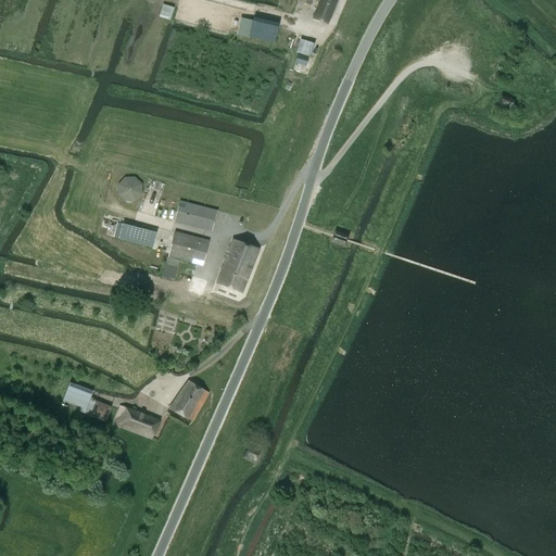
[(336,0),(320,0),(314,19),(327,24),(336,0)]
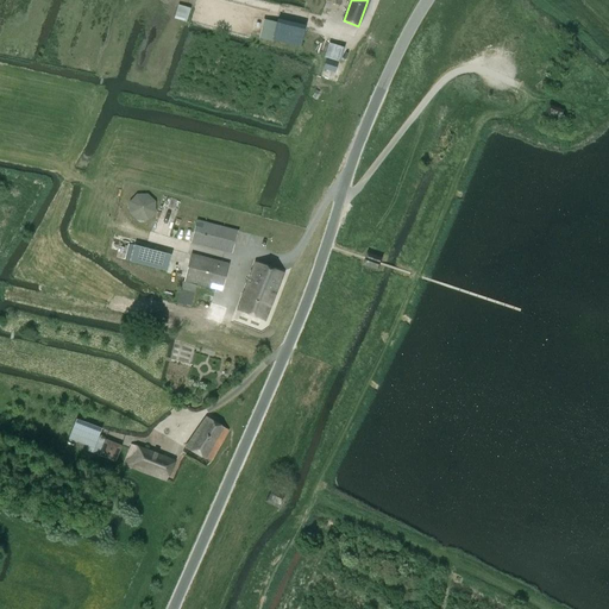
[(184,22),(189,8),(179,5),(175,19),(184,22)]
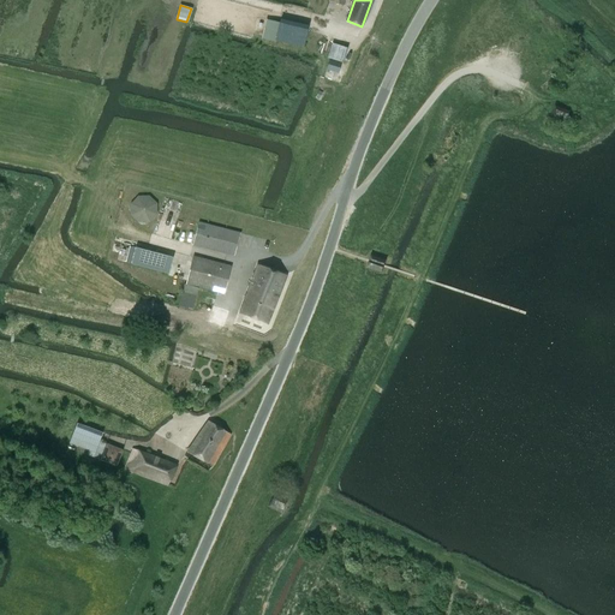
[(267,22),(263,39),(304,47),(308,31),(267,22)]
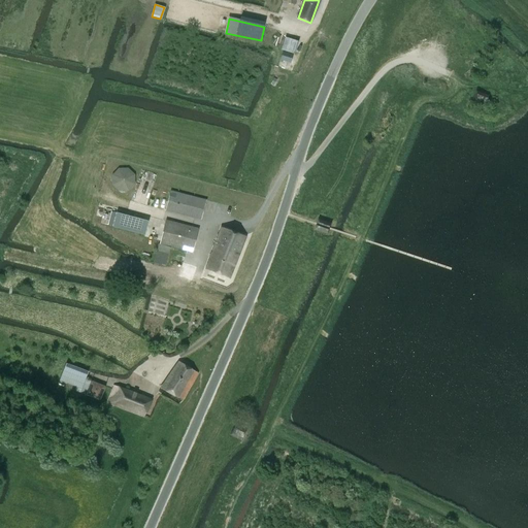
[(294,54),(298,41),(286,37),(282,50),(294,54)]
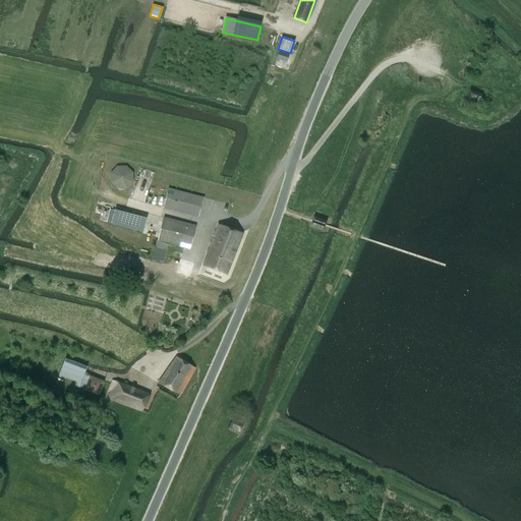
[(287,62),(289,54),(280,51),(277,59),(287,62)]
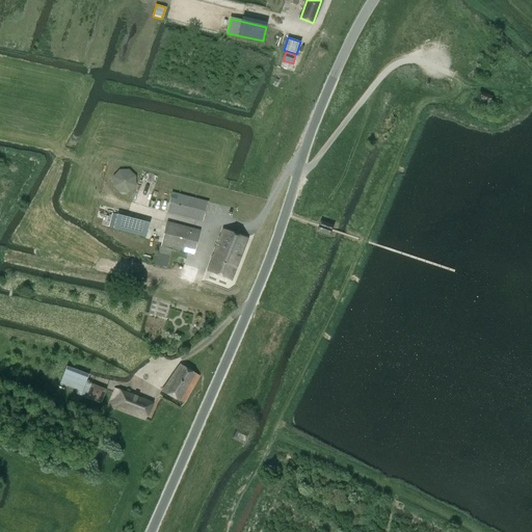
[(494,98),(480,92),(476,103),(489,108),(494,98)]
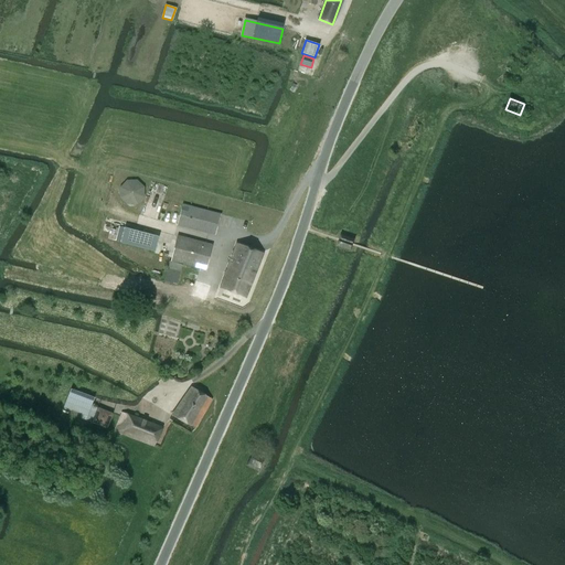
[(141,188),(136,181),(127,181),(120,187),(120,195),(126,202),(135,202),(141,196),(141,188)]
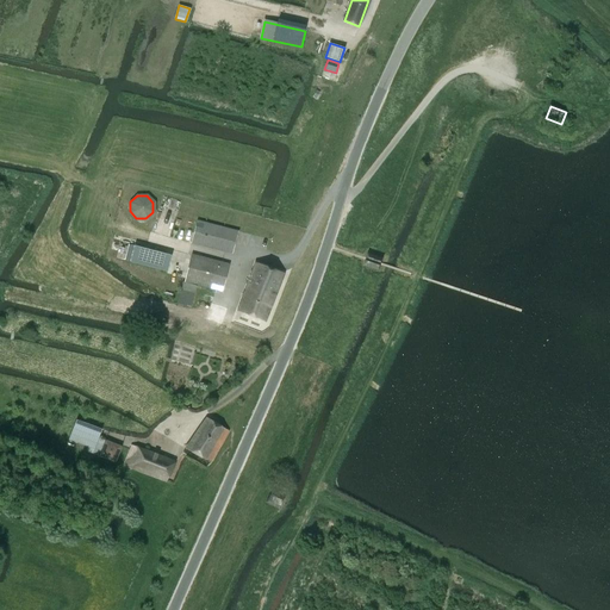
[(191,243),(240,255),(246,232),(197,221),(191,243)]
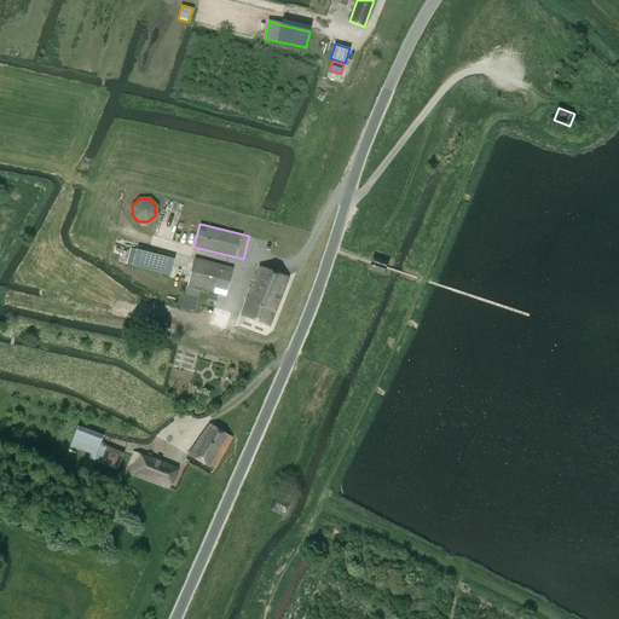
[(136,249),(132,266),(169,276),(174,259),(136,249)]
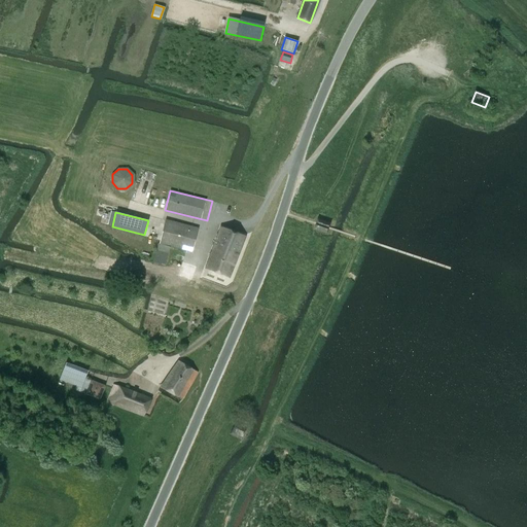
[(319,218),(317,223),(330,227),(331,223),(319,218)]
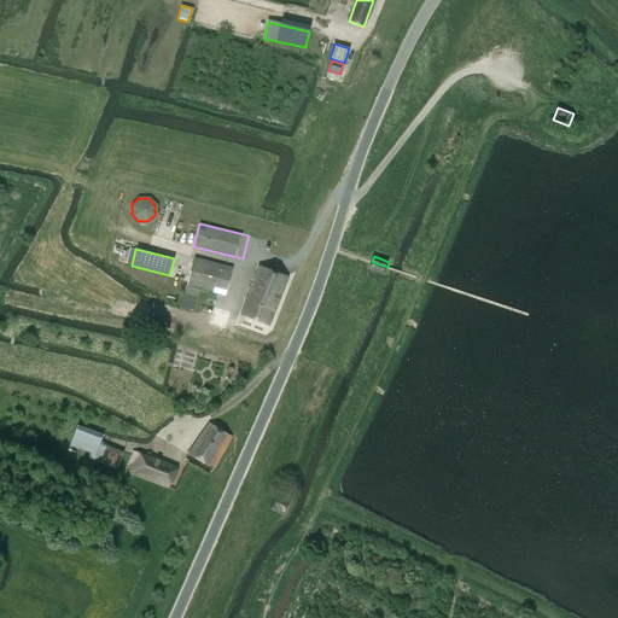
[(226,295),(233,268),(194,258),(187,285),(226,295)]
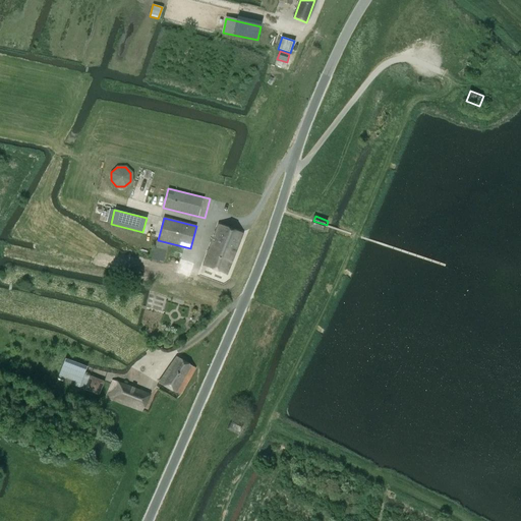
[(325,230),(327,226),(313,221),(311,226),(325,230)]
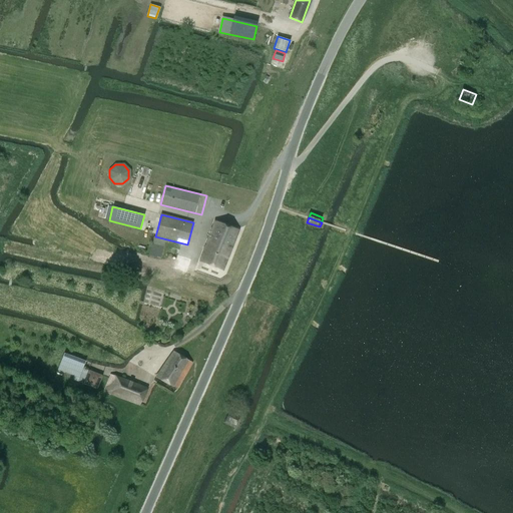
[(223,270),(238,229),(215,220),(207,240),(207,241),(200,261),(223,270)]
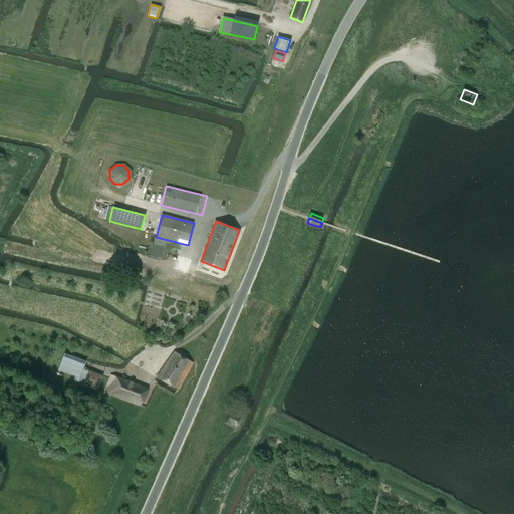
[(153,245),(164,248),(166,241),(155,238),(153,245)]
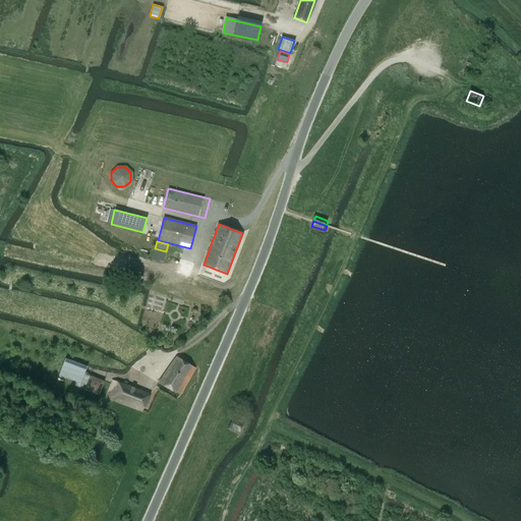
[(180,258),(176,272),(189,277),(194,263),(180,258)]
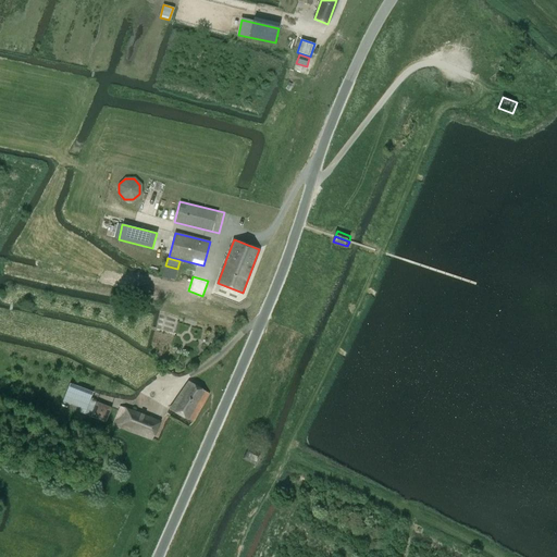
[(193,422),(209,394),(188,382),(170,409),(193,422)]
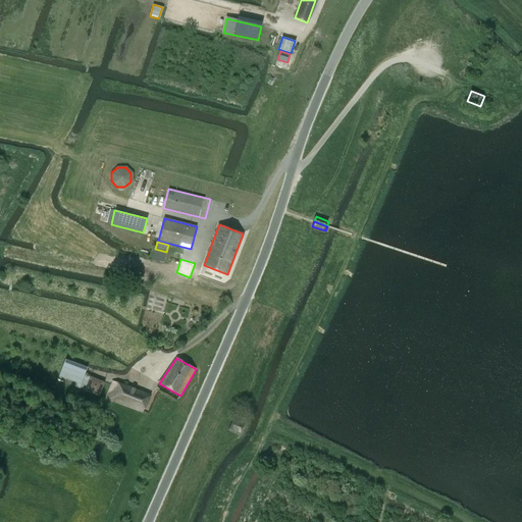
[(65,359),(59,376),(81,384),(88,367),(65,359)]
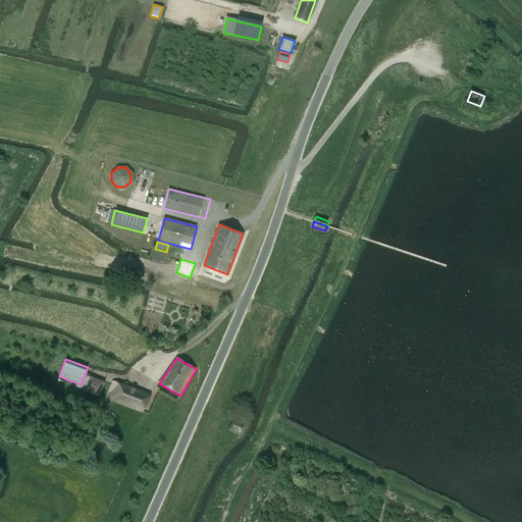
[(91,377),(86,390),(99,396),(104,382),(91,377)]
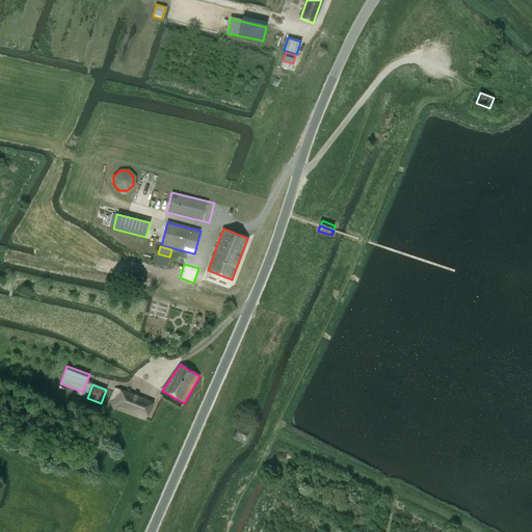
[(145,420),(152,402),(115,389),(108,405),(145,420)]
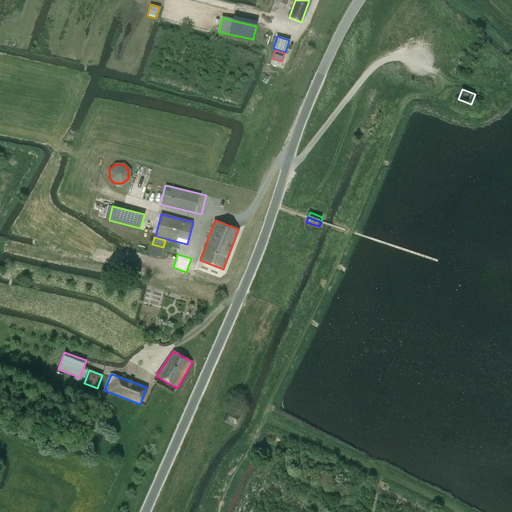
[(241,420),(228,415),(224,425),(237,430),(241,420)]
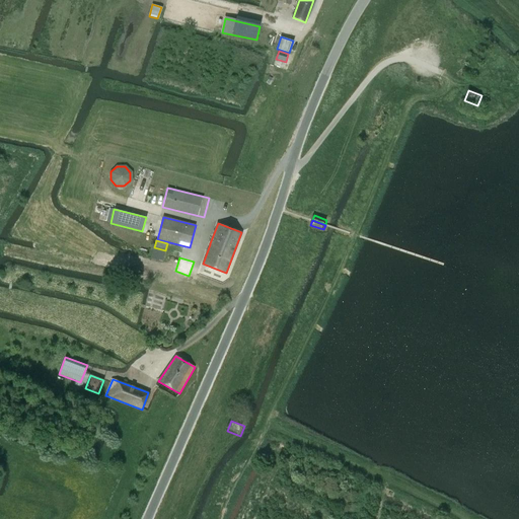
All buildings are outlined.
